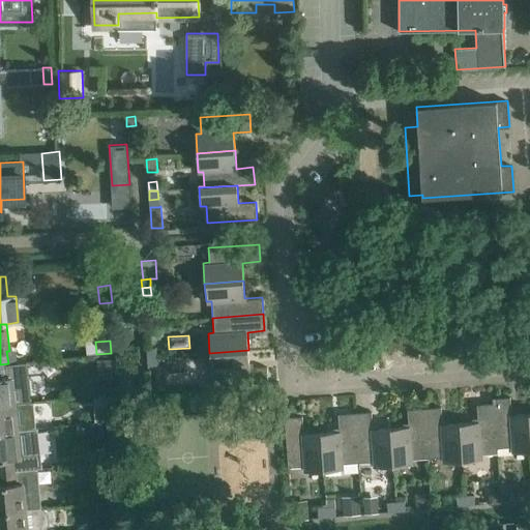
[(147,348),(148,357),(156,356),(155,348),(147,348)]
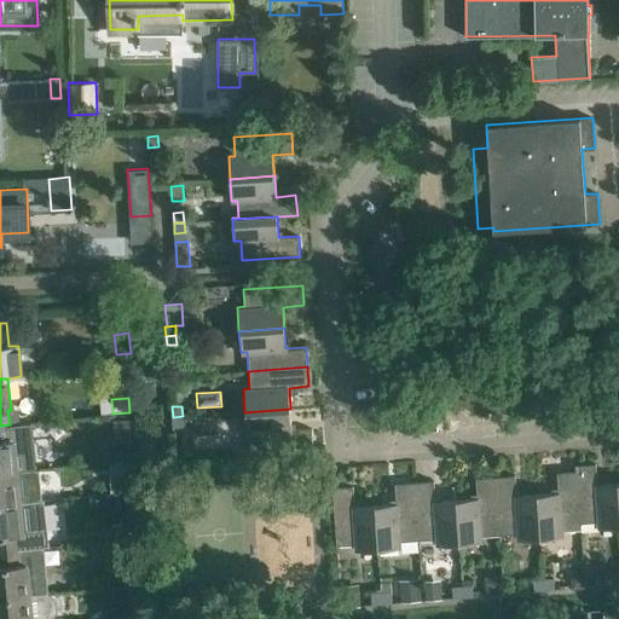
[(252,433),(253,453),(313,449),(312,428),(291,429),(290,409),(244,412),(246,433),(252,433)]
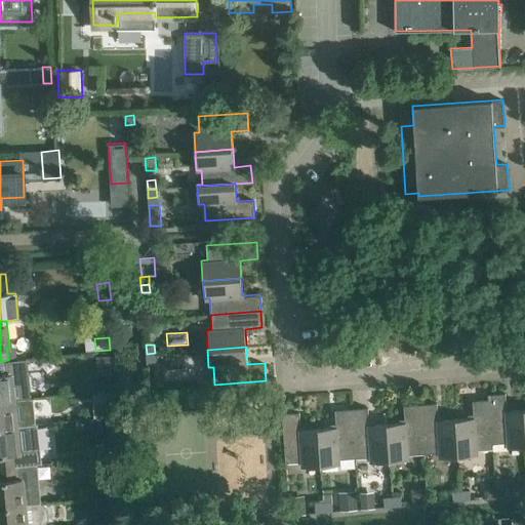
[(155,353),(147,354),(147,362),(155,361),(155,353)]
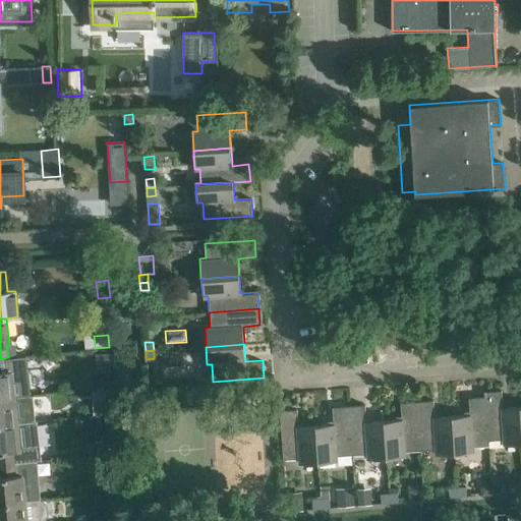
[(112,353),(96,354),(97,373),(113,372),(112,353)]
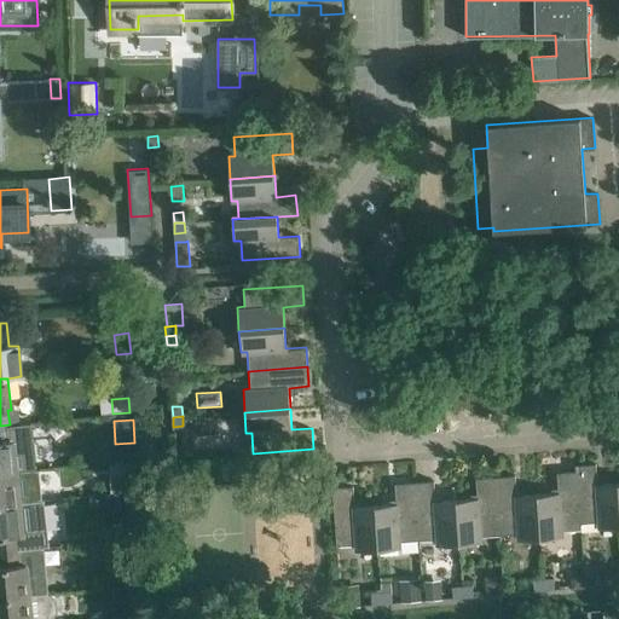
[(0,472),(17,470),(13,440),(11,440),(10,424),(0,426),(0,472)]
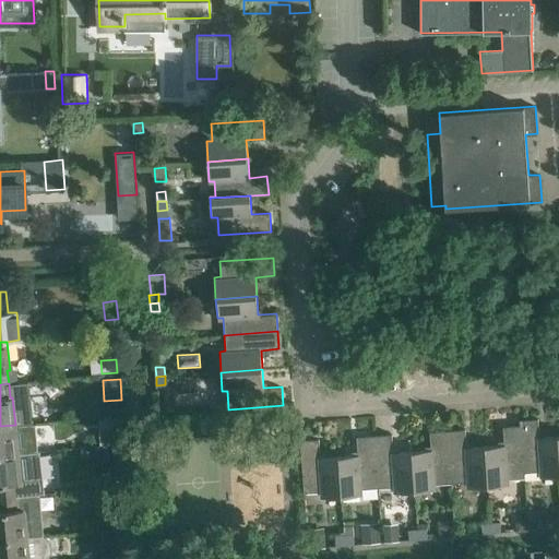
[(539,476),(558,475),(558,454),(558,436),(539,437),(538,418),(520,419),(520,425),(523,477),(524,477),(524,472),(539,471),(539,476)]
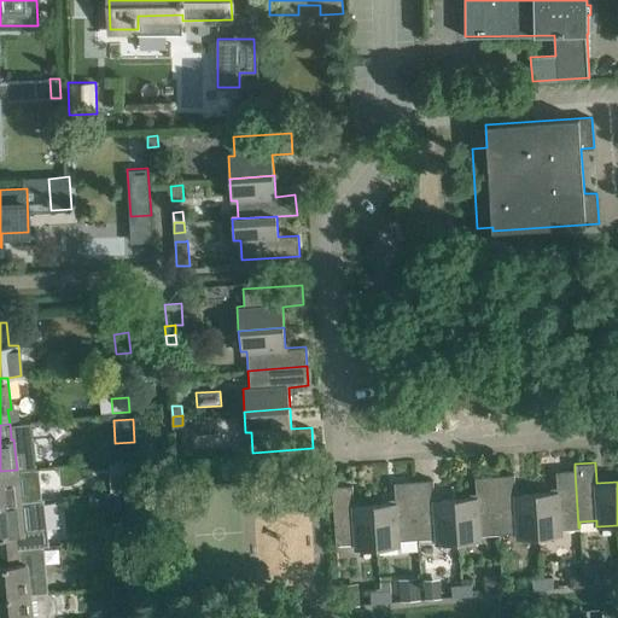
[(129,465),(109,467),(110,488),(130,487),(129,465)]
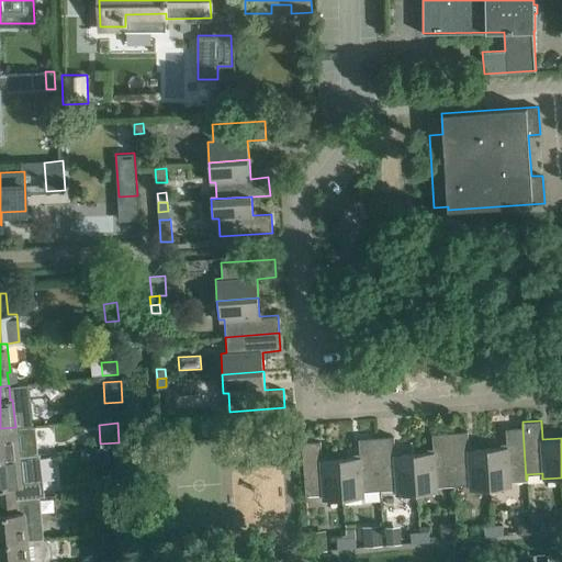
[(0,458),(19,456),(15,427),(0,428),(0,458)]
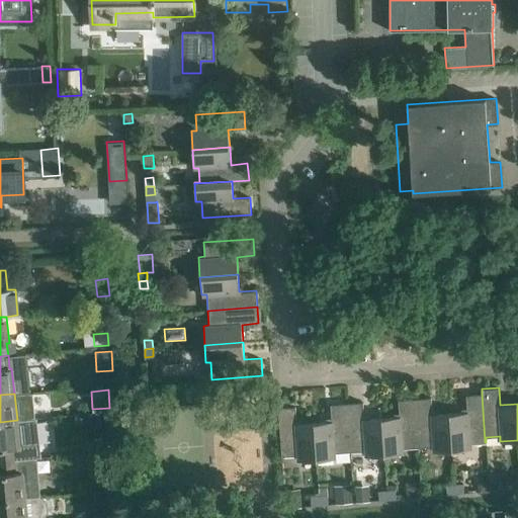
[(485,442),(482,394),(466,395),(467,412),(449,413),(451,449),(470,448),(470,443),(485,442)]
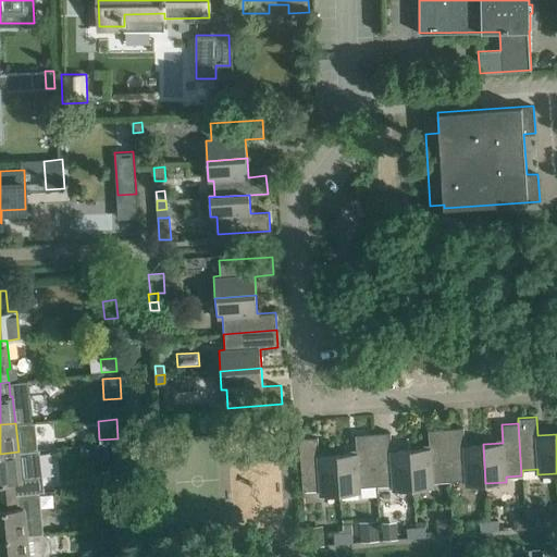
[(465,484),(485,483),(483,444),(465,445),(463,428),(446,429),(448,480),(465,479),(465,484)]
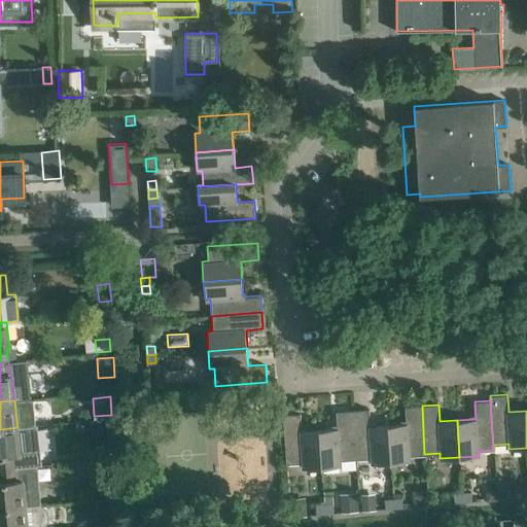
[(424,454),(422,406),(406,407),(406,424),(388,425),(390,461),(410,460),(409,455),(424,454)]
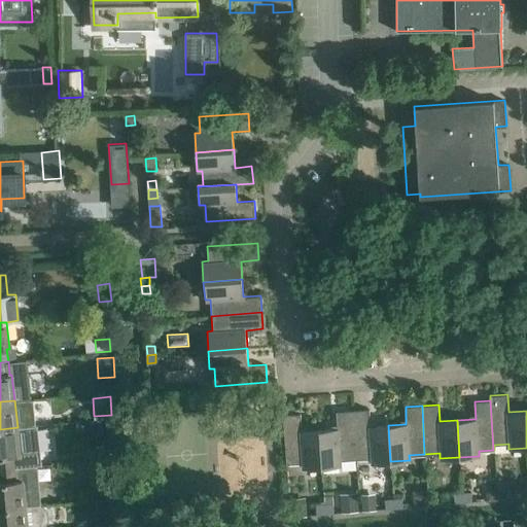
[(390,461),(388,425),(371,426),(370,409),(353,410),(356,459),(372,458),(372,462),(390,461)]
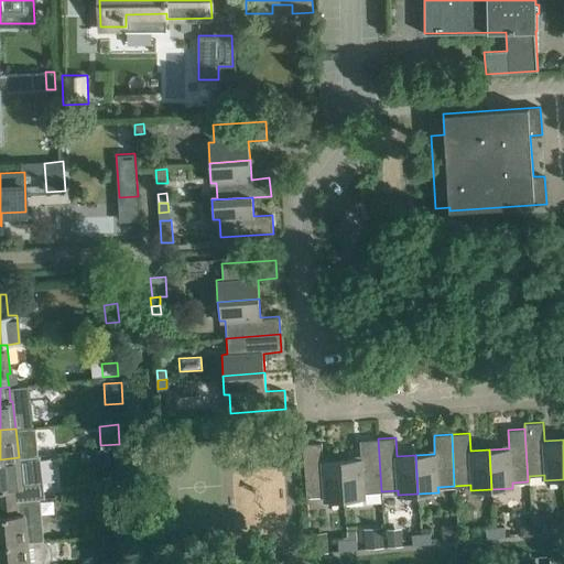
[(381,491),(378,438),(359,441),(361,458),(342,459),(344,500),(364,499),(364,492),(381,491)]
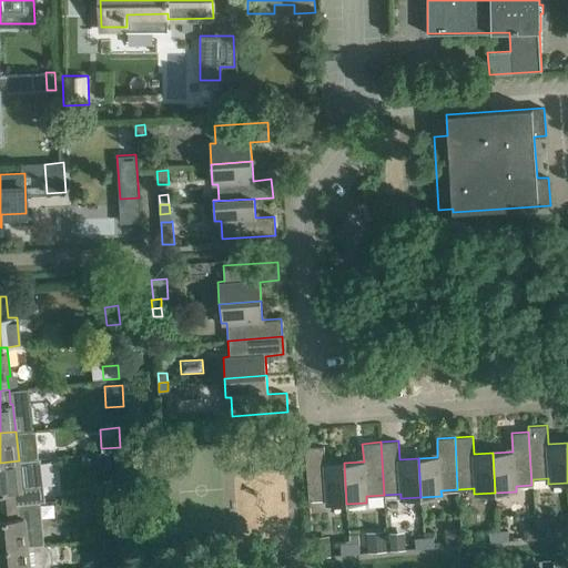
[(325,505),(346,504),(344,463),(325,464),(324,446),(305,447),(308,500),(325,499),(325,505)]
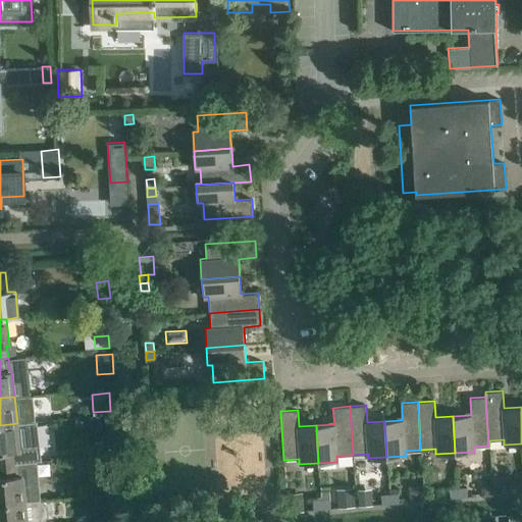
[(123,414),(105,415),(107,432),(124,430),(123,414)]
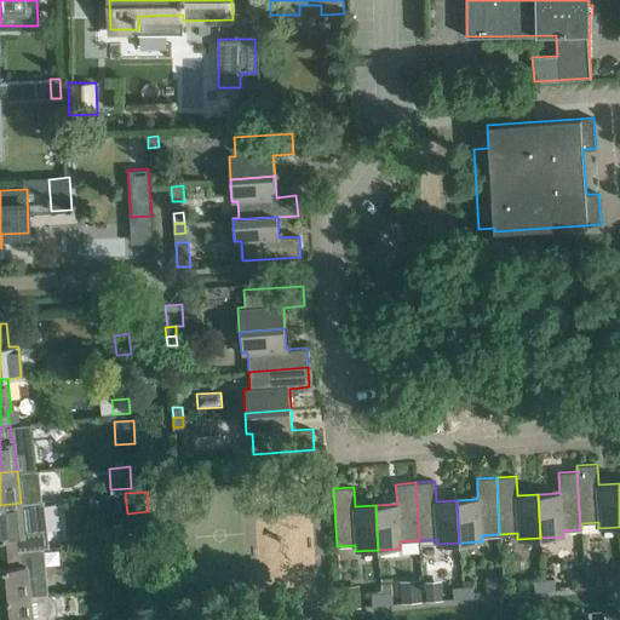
[(0,551),(22,550),(44,547),(39,501),(21,503),(0,505),(0,551)]
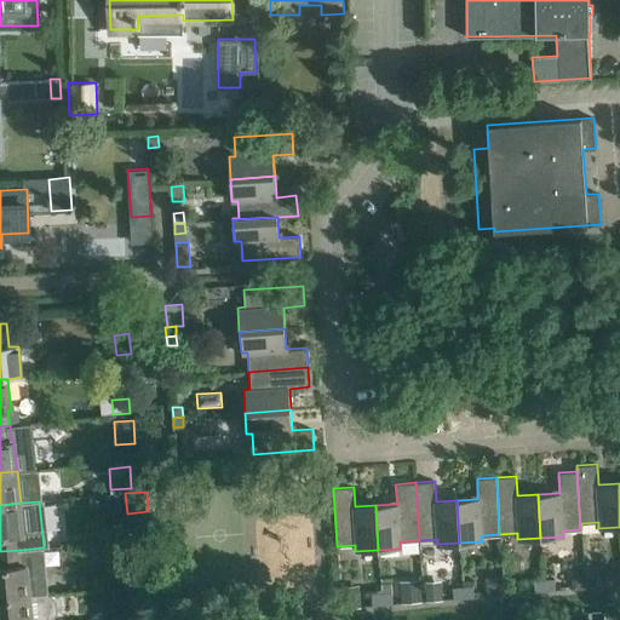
[(257,584),(315,581),(313,512),(256,514),(257,584)]
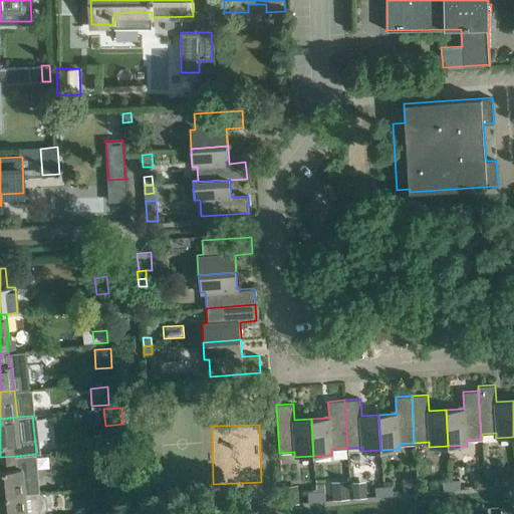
[(0,495),(24,494),(21,468),(19,468),(18,456),(0,457),(0,495)]
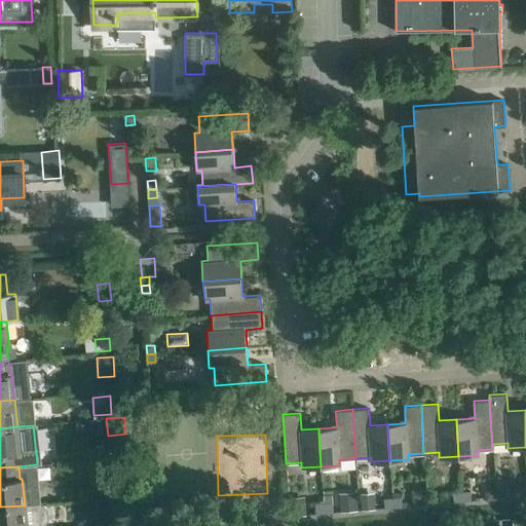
[(129,495),(128,476),(119,477),(120,496),(129,495)]
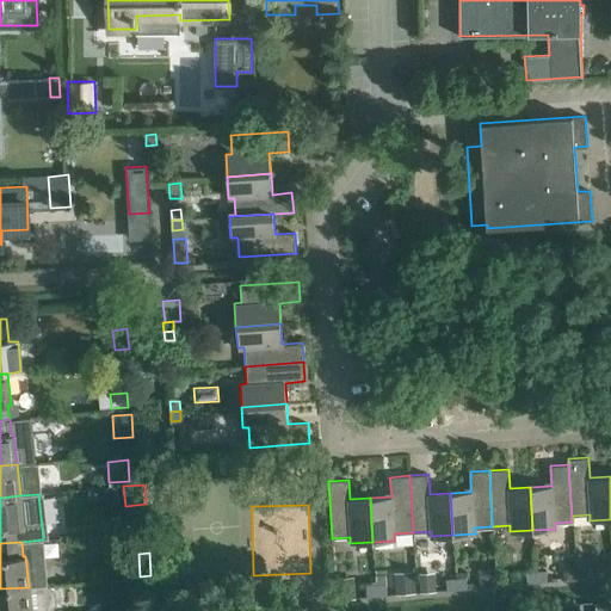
[(495,584),(494,566),(477,567),(479,585),(495,584)]
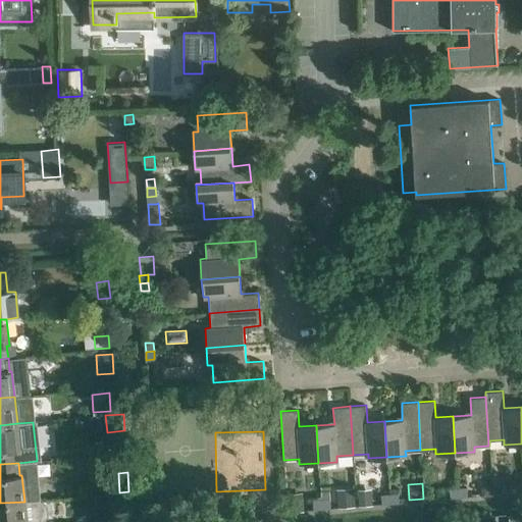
[(491,493),(490,483),(480,484),(481,494),(491,493)]
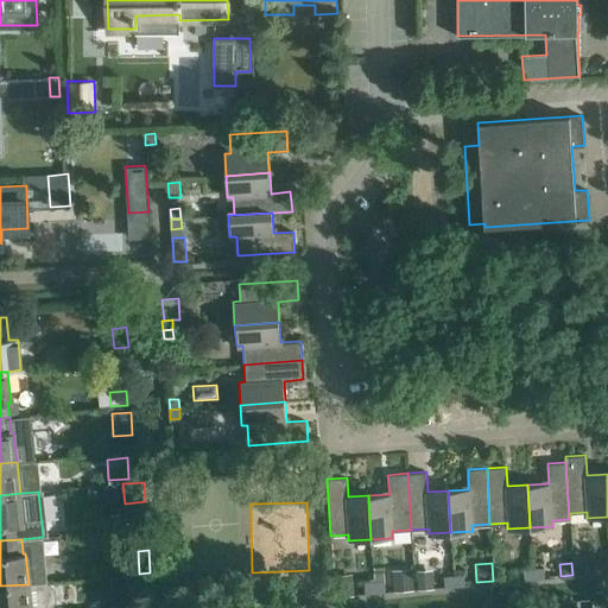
[(532,568),(533,578),(543,577),(543,567),(532,568)]
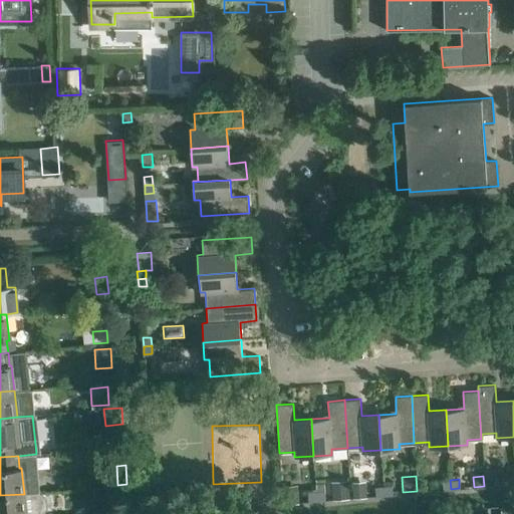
[(443,489),(451,489),(450,480),(442,481),(443,489)]
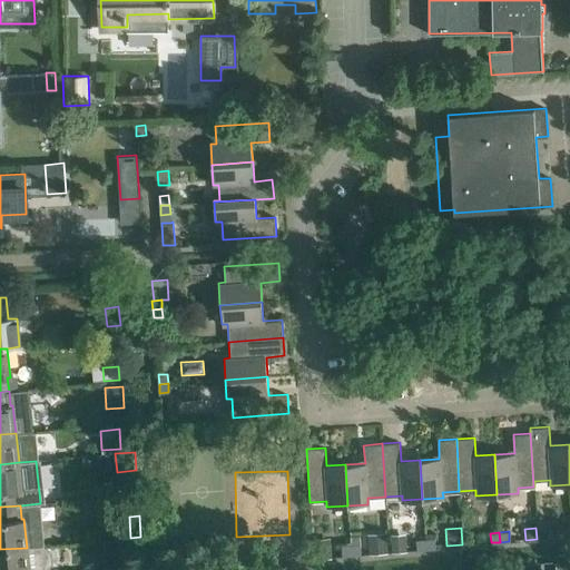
[(369,533),(370,551),(385,550),(384,533),(369,533)]
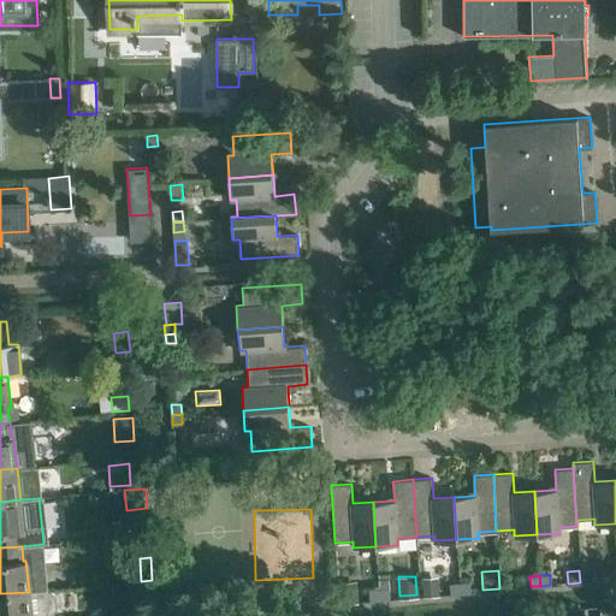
[(424,593),(437,593),(436,576),(422,578),(424,593)]
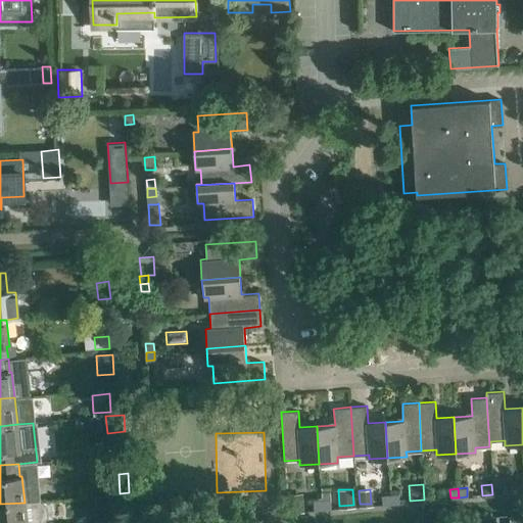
[(390,502),(398,502),(397,493),(390,494),(390,502)]
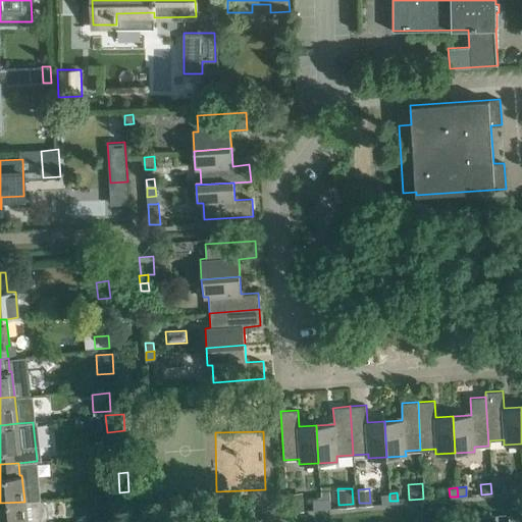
[(381,502),(389,501),(389,493),(381,493),(381,502)]
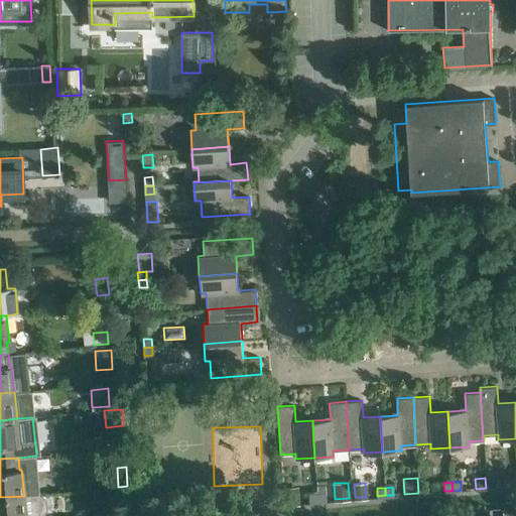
[(317,501),(327,500),(326,492),(317,493),(317,501)]
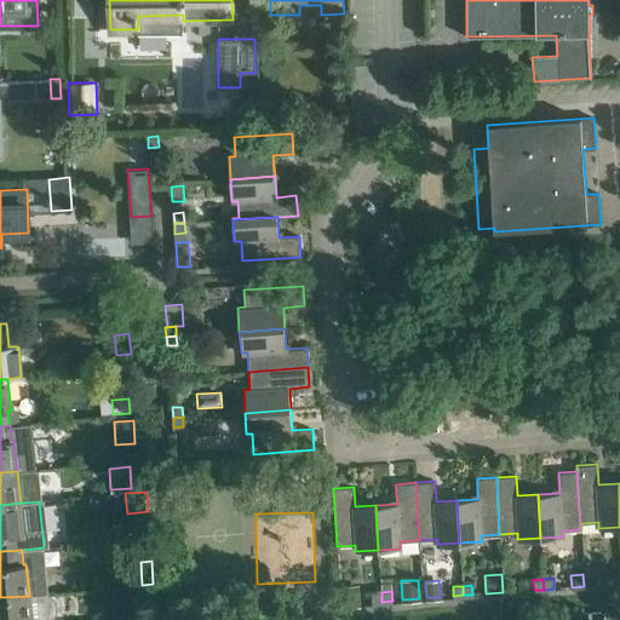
[(355,604),(354,592),(340,593),(340,606),(355,604)]
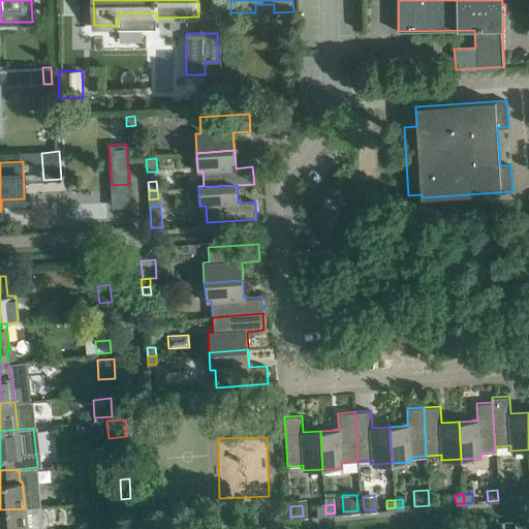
[(317,514),(325,514),(325,505),(316,505),(317,514)]
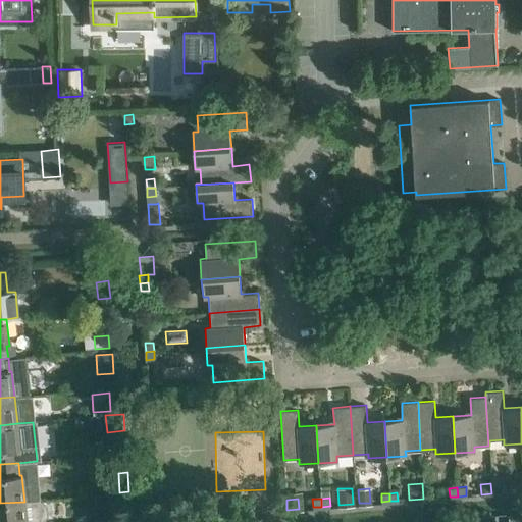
[(40,521),(38,500),(24,502),(0,503),(0,521),(40,521)]
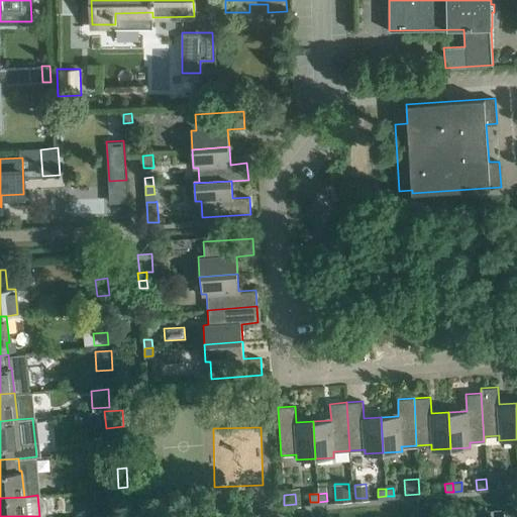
[(116,514),(128,513),(127,503),(115,504),(116,514)]
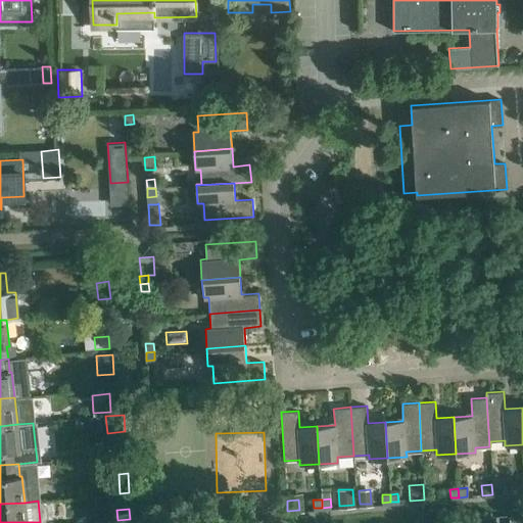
[(522,522),(522,514),(510,516),(510,522),(522,522)]
